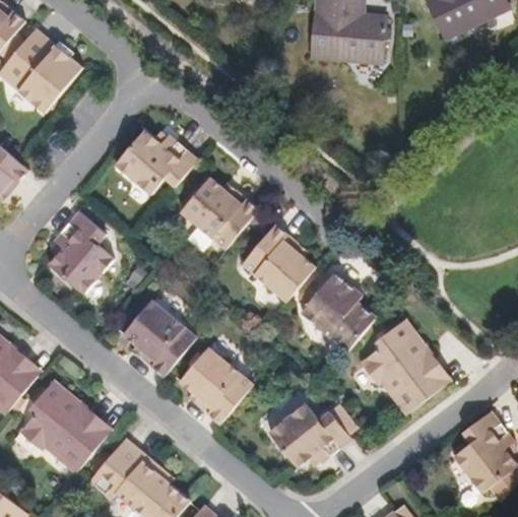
[(377,61),(381,13),(360,12),(348,11),(348,0),(312,0),(307,55),(377,61)]
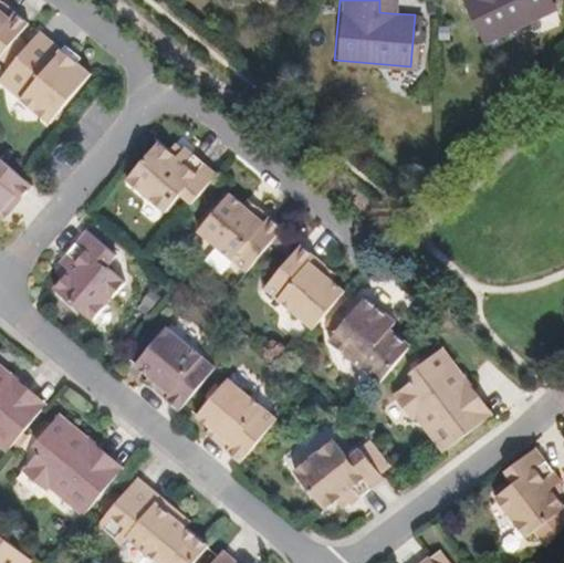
[(392,13),(393,0),(379,0),(379,12),(392,13)]
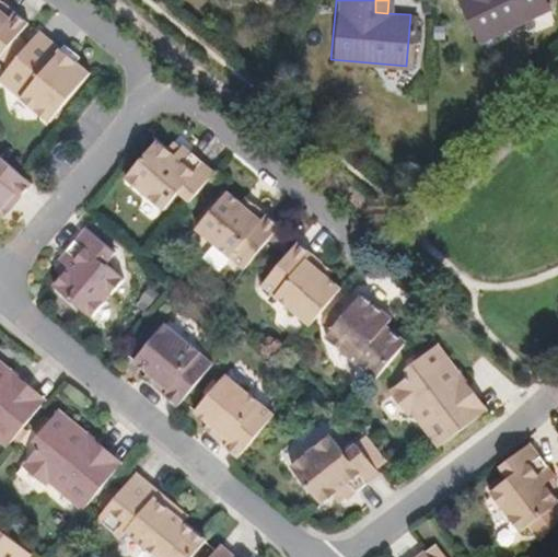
[(549,7),(546,0),(460,0),(480,41),(549,7)]
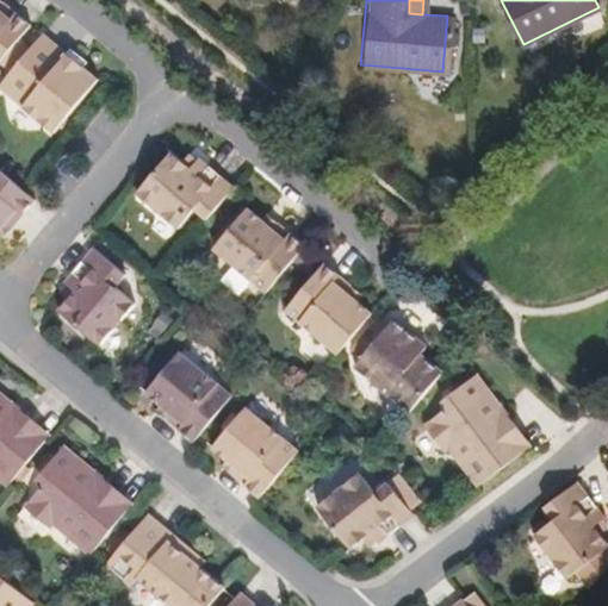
[(0,56),(29,23),(5,4),(0,10),(0,56)]
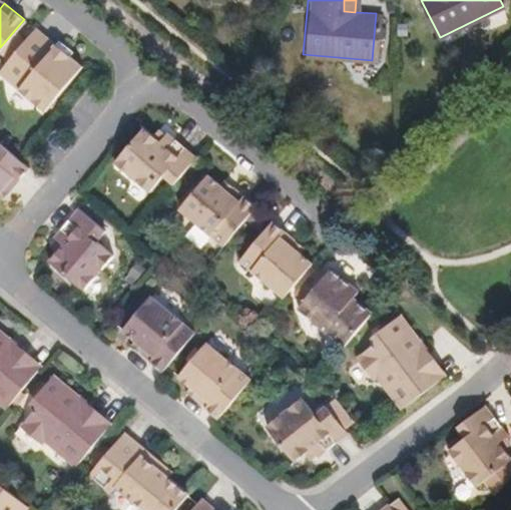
[(0,75),(44,110),(81,65),(67,54),(62,59),(50,49),(55,43),(34,26),(0,68),(0,75)]
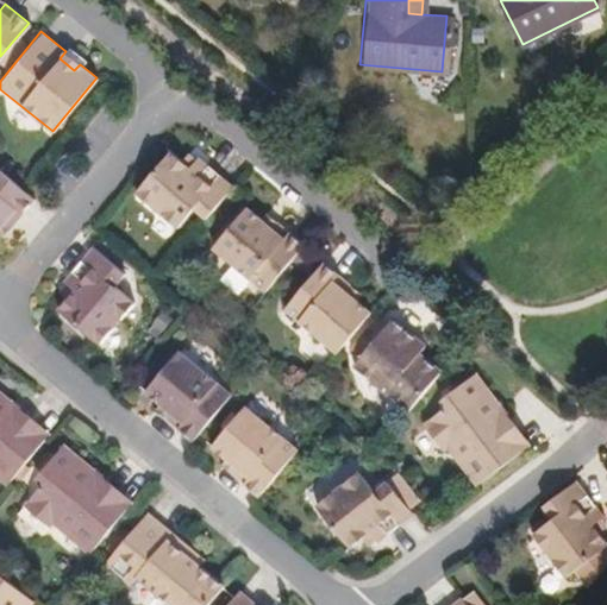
[(83,60),(68,46),(66,51),(60,58),(74,70),(80,64),(83,60)]
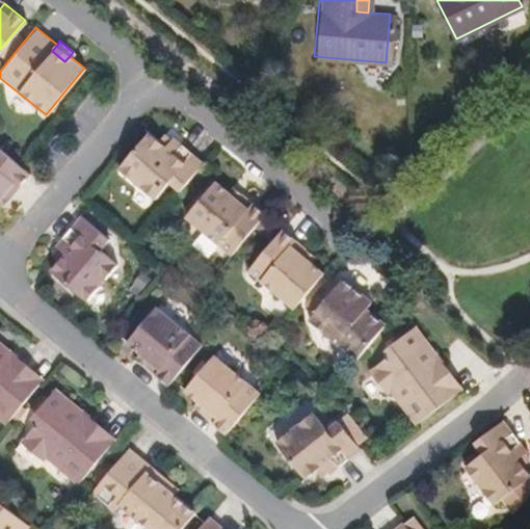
[(201,162),(171,137),(164,146),(148,131),(116,167),(153,199),(167,182),(178,190),(201,162)]
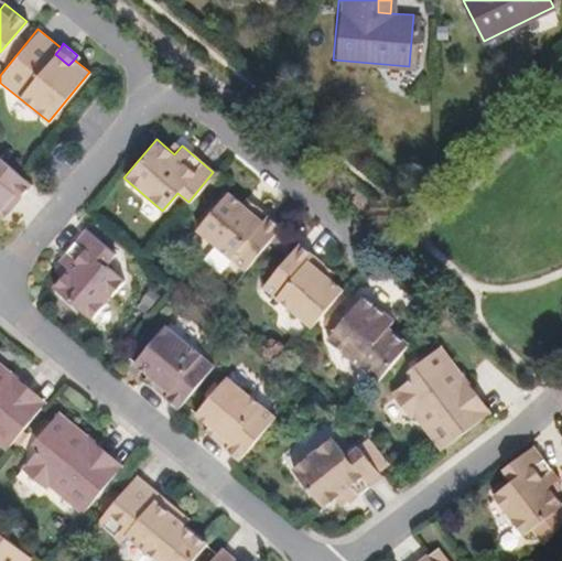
[(13,207),(32,185),(20,175),(0,159),(0,211),(8,202),(13,207)]
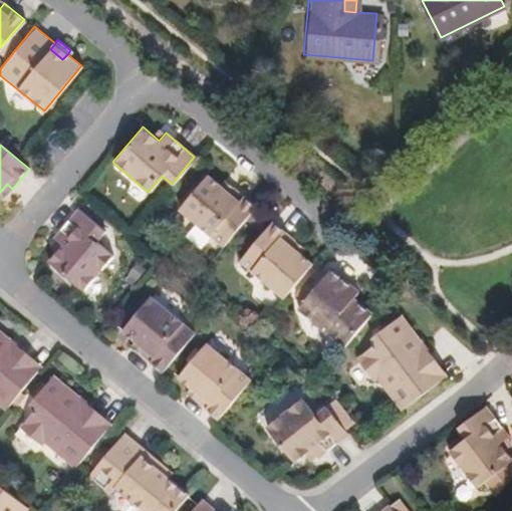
[(222,244),(254,205),(237,191),(232,196),(220,185),(207,174),(177,208),(222,244)]
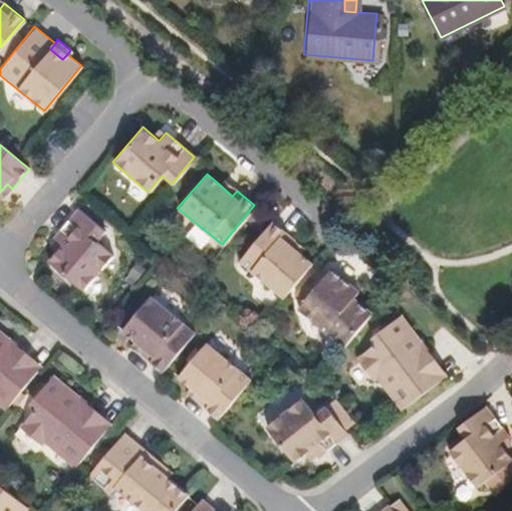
[(237,191),(224,180),(220,185),(232,196),(237,191)]
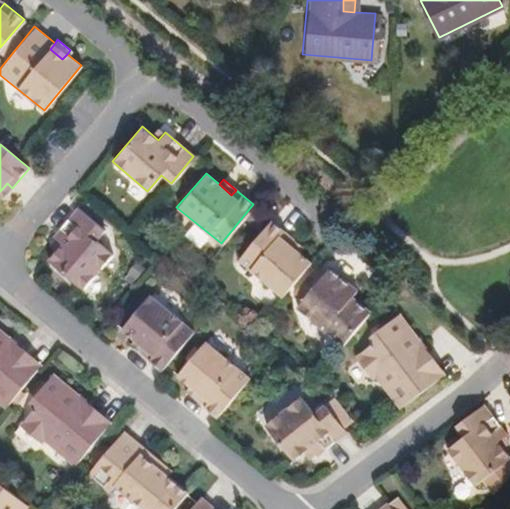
[(0,197),(2,199),(12,188),(7,183),(0,191),(0,197)]
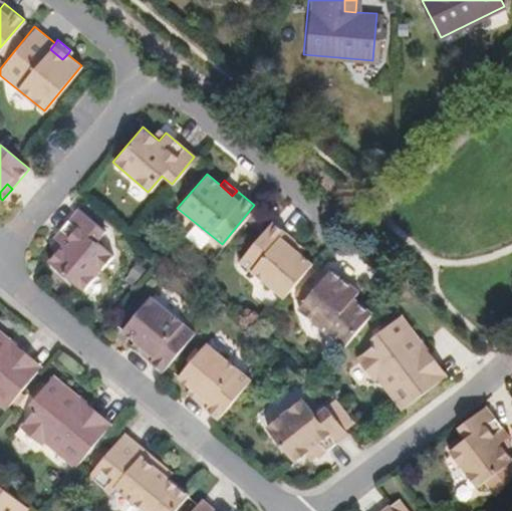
[(82,290),(112,255),(96,241),(104,231),(77,208),(52,237),(56,240),(61,244),(56,251),(47,260),(82,290)]
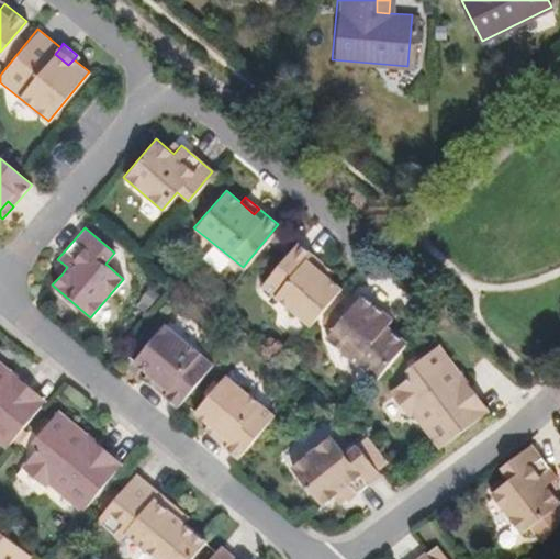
[(308,325),(340,287),(327,276),(314,266),(320,260),(299,242),(261,286),(308,325)]
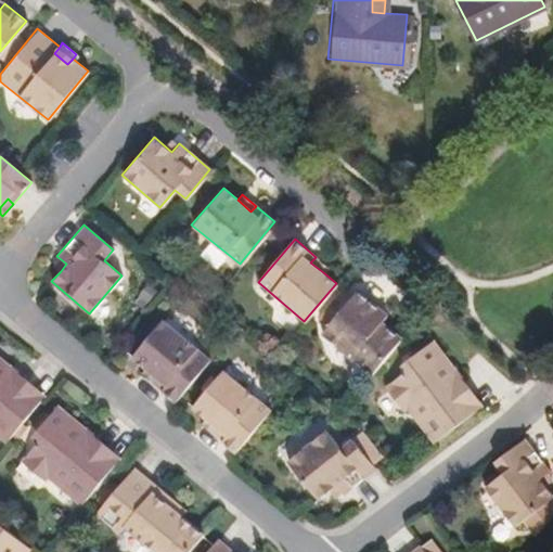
[(328,267),(316,257),(310,262),(323,272),(328,267)]
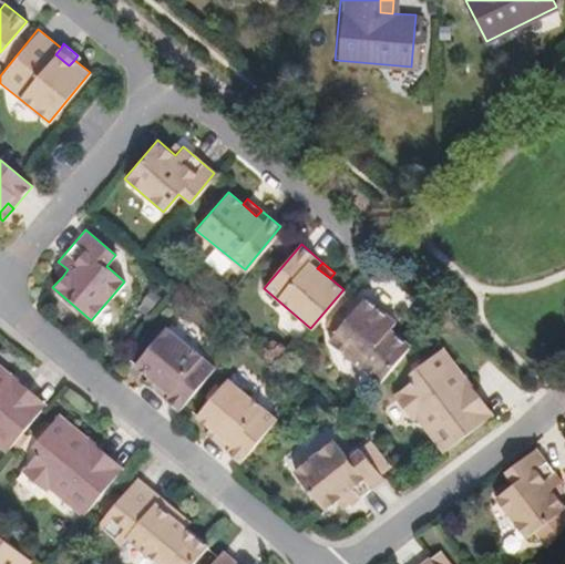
[(62,277),(68,269),(62,265),(57,272),(62,277)]
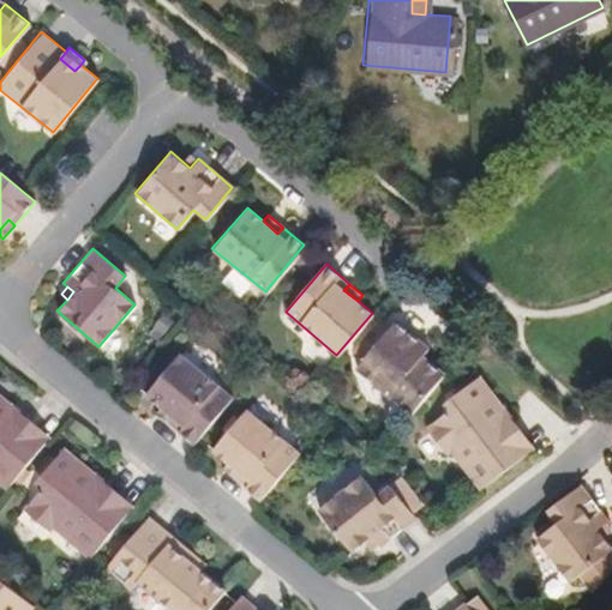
[(443,373),(421,356),(412,349),(418,339),(394,320),(354,368),(408,414),(443,373)]
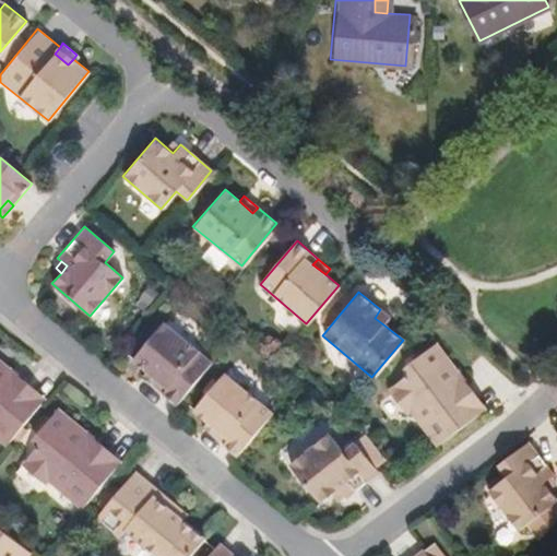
[(383,324),(389,317),(380,309),(375,318),(383,324)]
